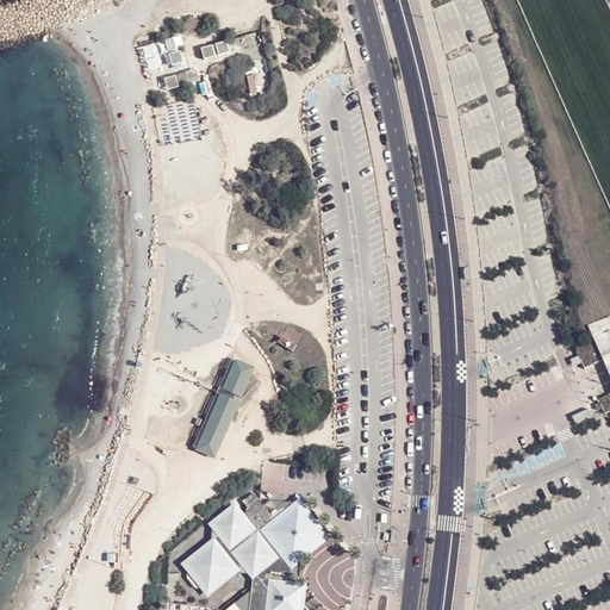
[(165,43),(168,53),(184,47),(179,37),(165,43)]
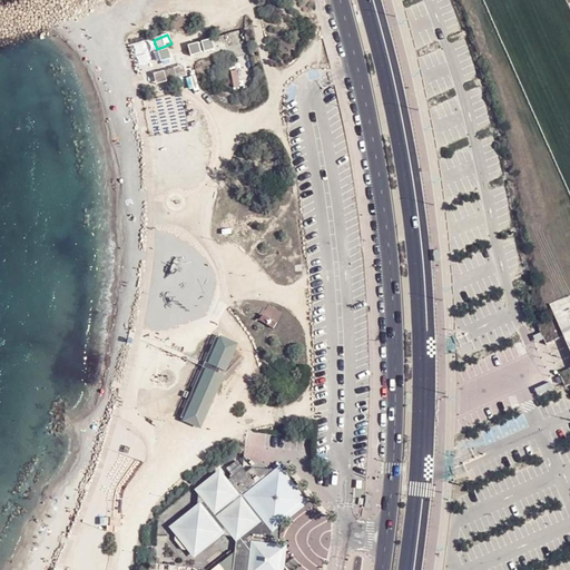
[(193,57),(216,49),(214,40),(189,47),(193,57)]
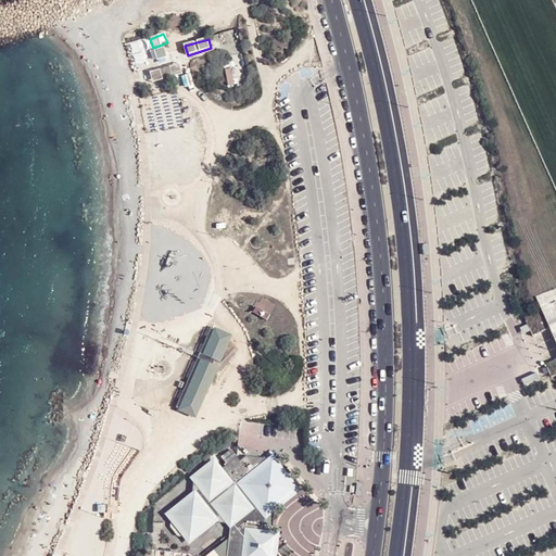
[(555,301),(553,292),(535,297),(541,308),(548,328),(555,340),(555,301)]
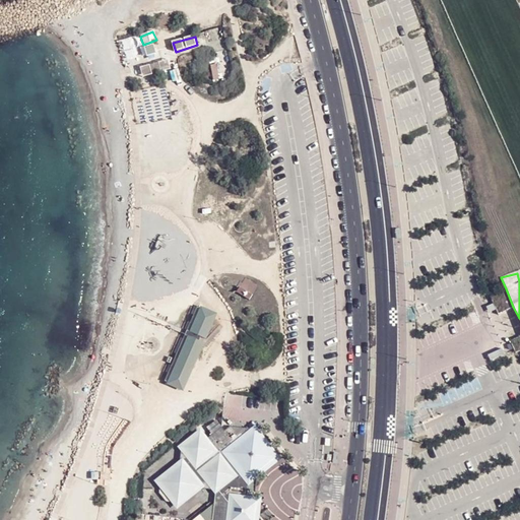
[(498,314),(513,307),(506,288),(490,297),(498,314)]
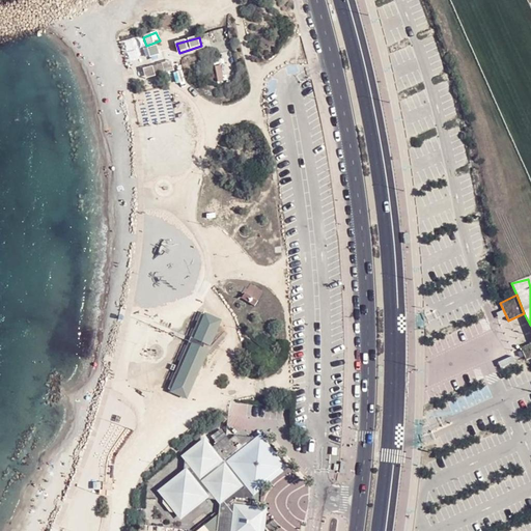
[(222,324),(202,315),(170,390),(190,398),(222,324)]
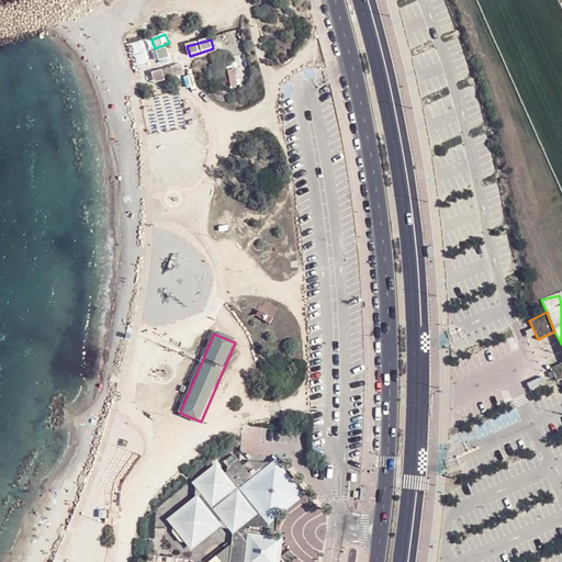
[(561,362),(551,368),(557,381),(561,378),(561,362)]
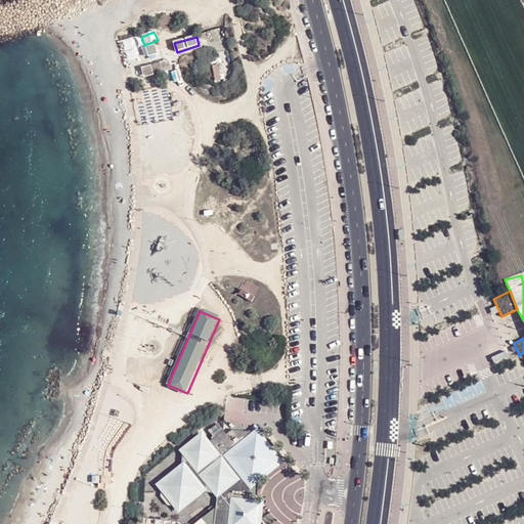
[(201,431),(177,450),(185,460),(154,485),(177,514),(209,488),(217,498),(241,480),(249,491),(259,483),(284,464),(255,428),(220,455),(201,431)]
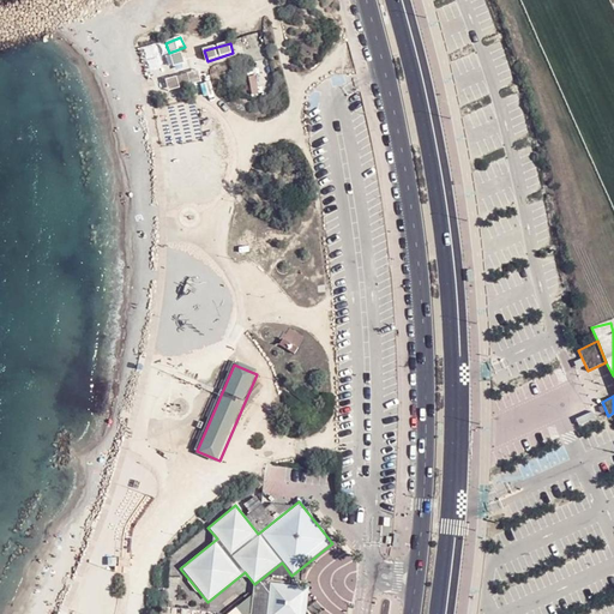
[(307,587),(269,583),(265,613),(305,613),(305,609),(307,587)]
